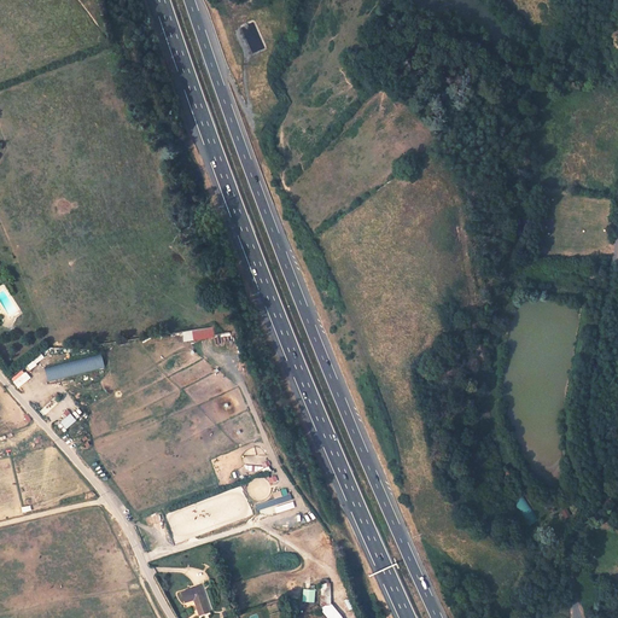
[(182,331),(184,340),(214,338),(214,328),(182,331)]
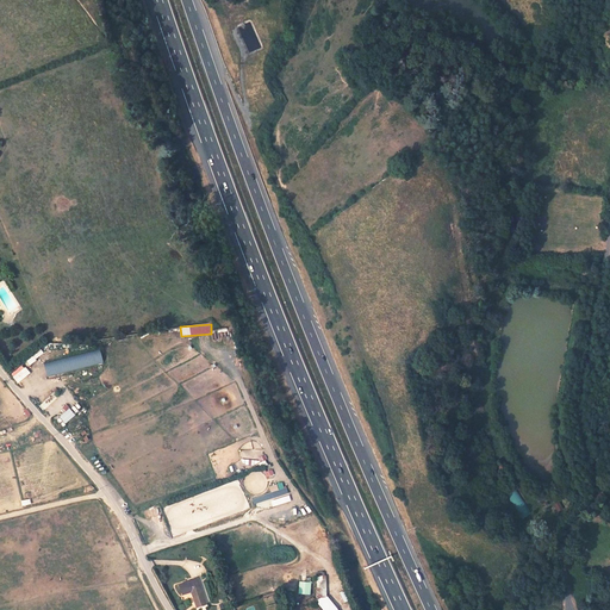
[(47,375),(103,363),(100,350),(43,361),(47,375)]
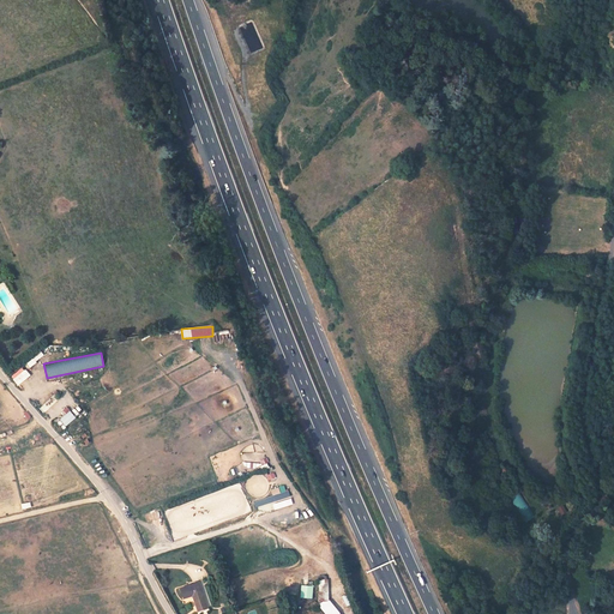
[(535,516),(519,491),(509,498),(523,523),(535,516)]
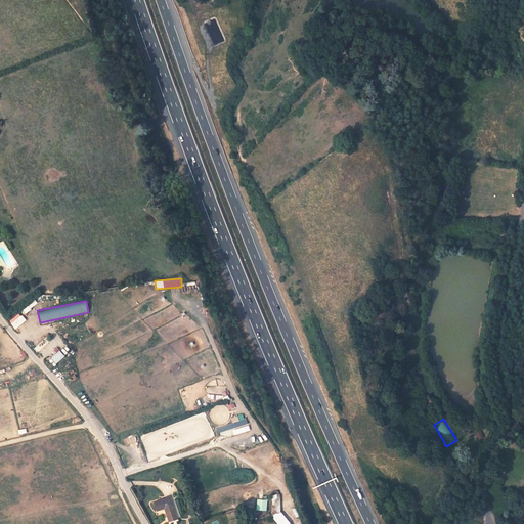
[(480,430),(475,433),(478,439),(484,436),(480,430)]
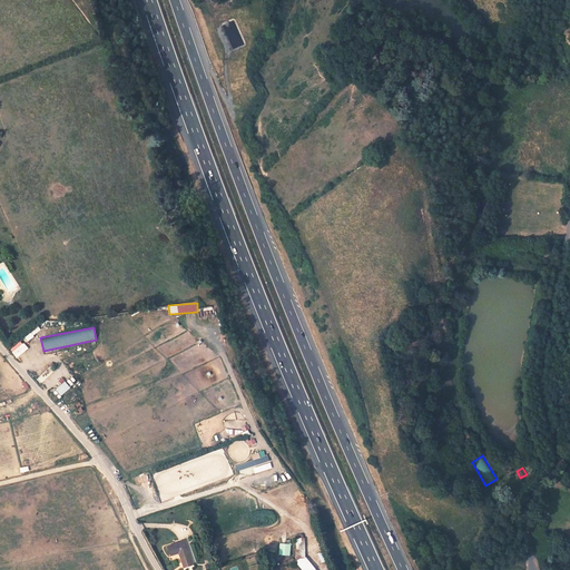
[(164,485),(172,482),(167,471),(159,473),(164,485)]
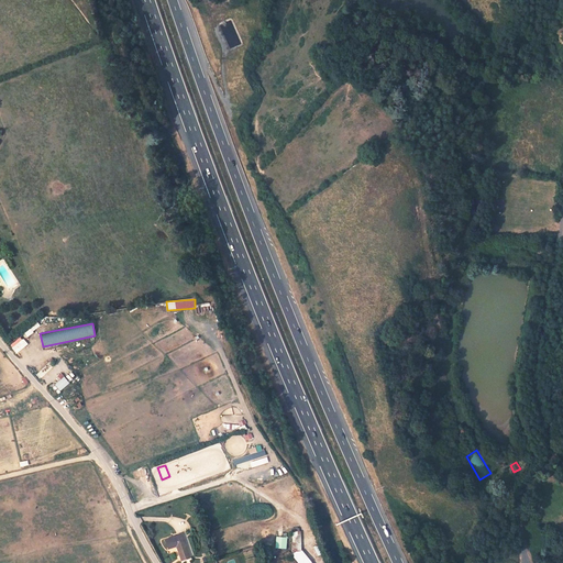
[(192,552),(189,541),(186,530),(169,536),(170,542),(176,541),(176,542),(179,541),(184,556),(192,553),(192,552)]
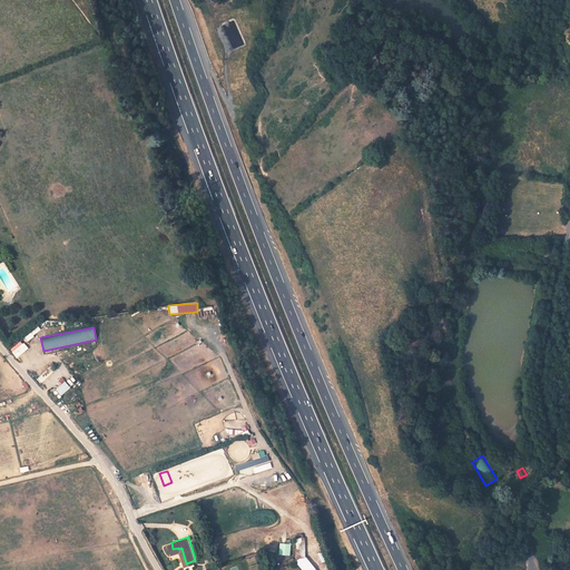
[(302,569),(316,569),(306,557),(297,563),(302,569)]
